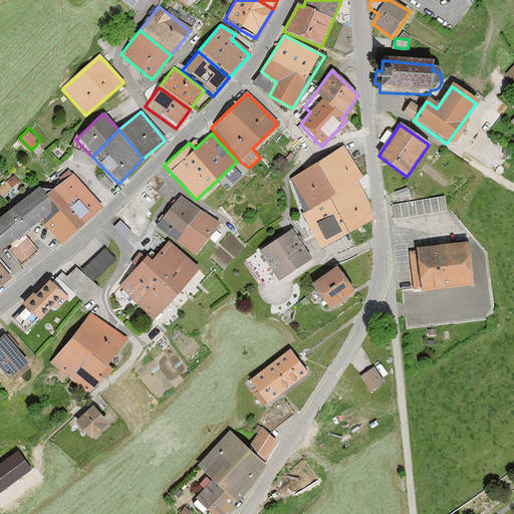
[(301,216),(319,250),(369,221),(367,204),(355,182),(363,178),(342,147),(290,180),(303,213),(301,216)]
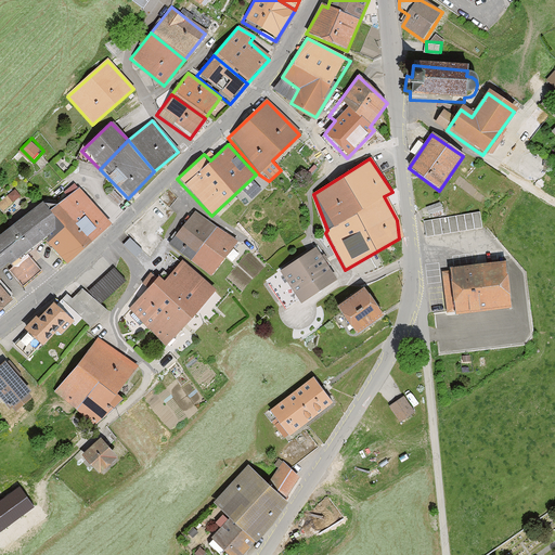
[(17,189),(0,201),(0,203),(4,209),(23,195),(17,189)]
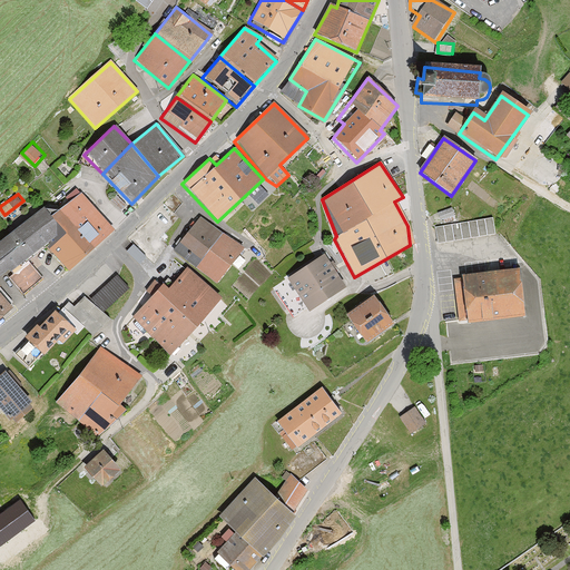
[(67,273),(114,231),(79,194),(57,212),(42,208),(62,235),(46,247),(67,273)]
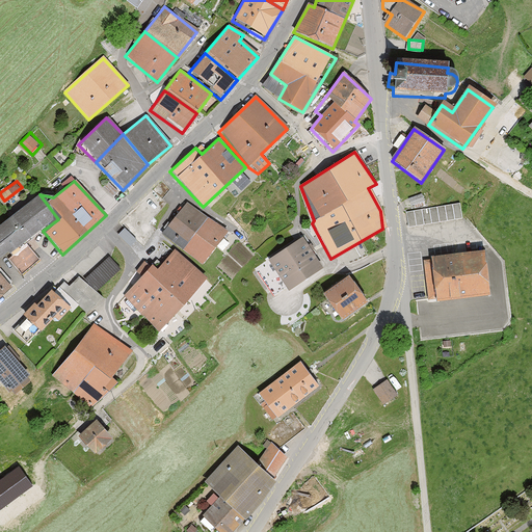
[(58,219),(40,194),(0,224),(0,258),(5,254),(21,273),(41,259),(28,242),(43,231),(58,219)]
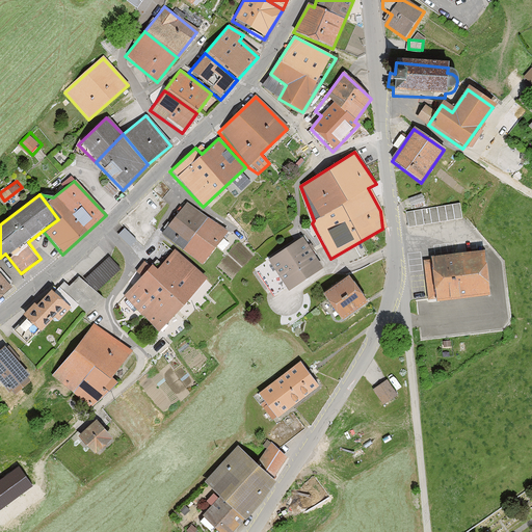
[(202,265),(224,231),(184,204),(161,238),(202,265)]
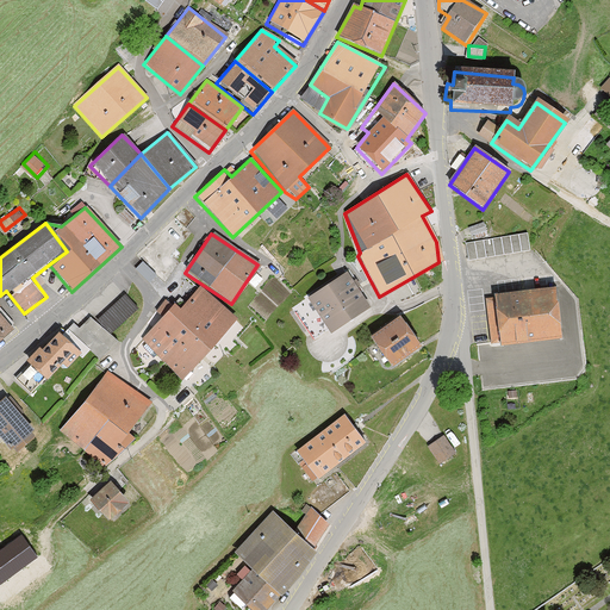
[(465,243),(467,262),(529,254),(527,235),(465,243)]
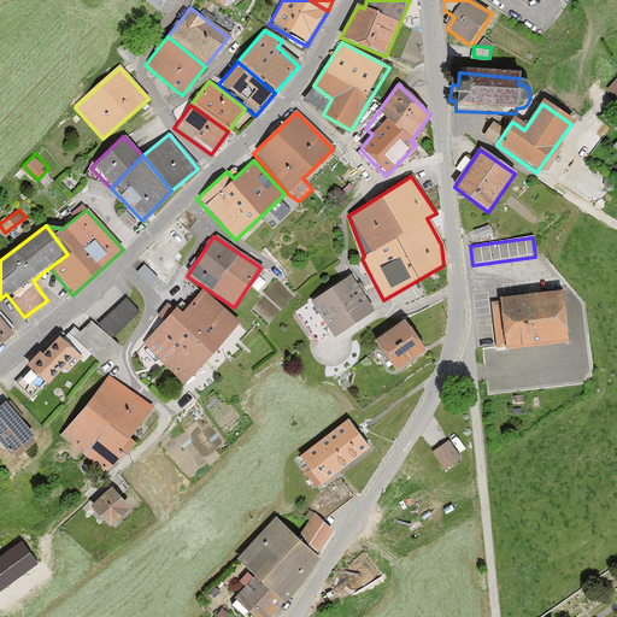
[(318,344),(372,312),(352,277),(298,310),(318,344)]
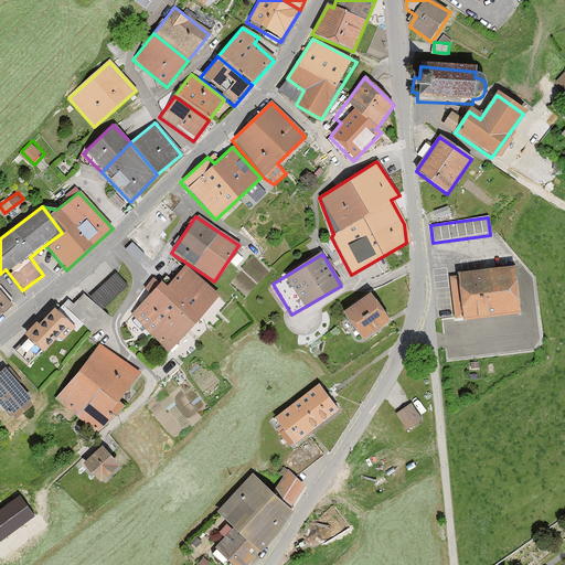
[(177,300),(198,320),(217,298),(184,267),(164,288),(177,300)]
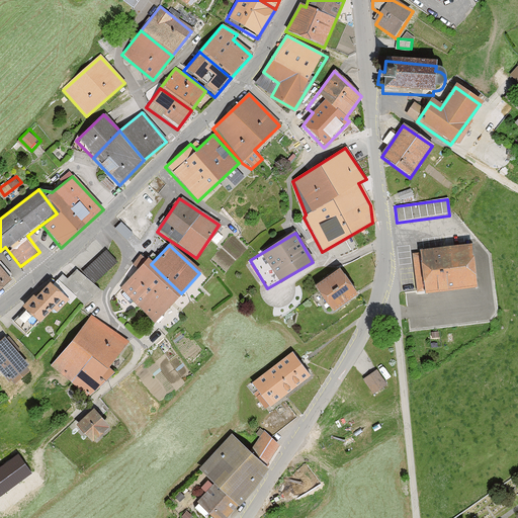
[(412,252),(415,295),(476,291),(472,248),(412,252)]
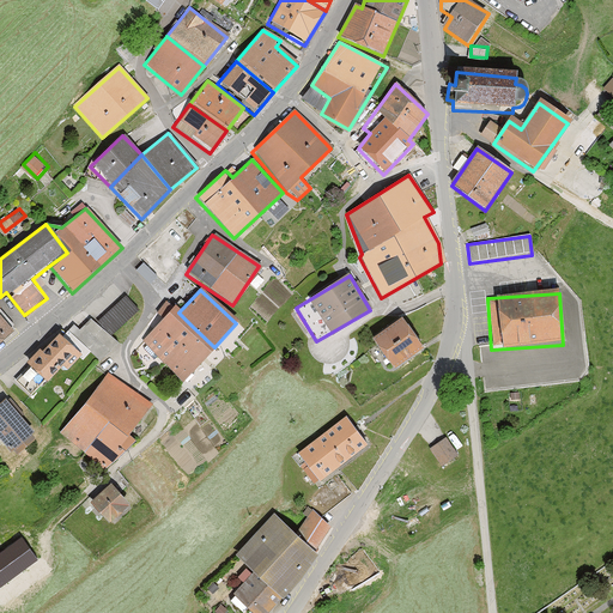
[(73,326),(60,339),(79,358),(82,360),(89,354),(98,364),(119,345),(111,338),(139,310),(123,296),(95,323),(90,319),(78,329),(73,326)]
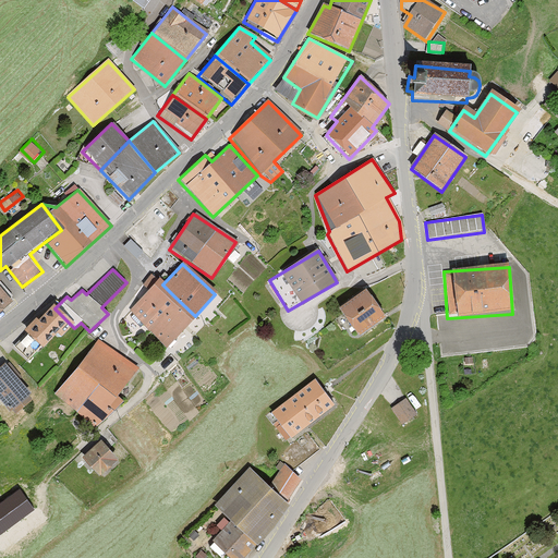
[(126,312),(144,328),(174,296),(162,284),(153,276),(137,292),(142,295),(126,312)]
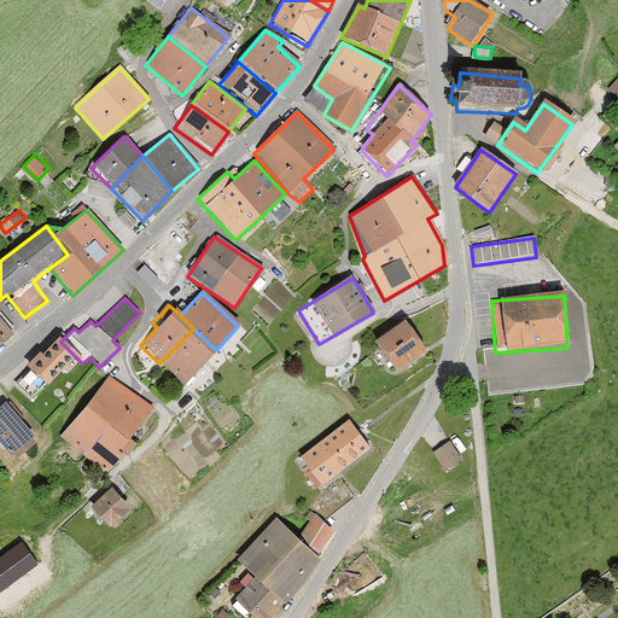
[(0,308),(0,343),(17,330),(0,308)]
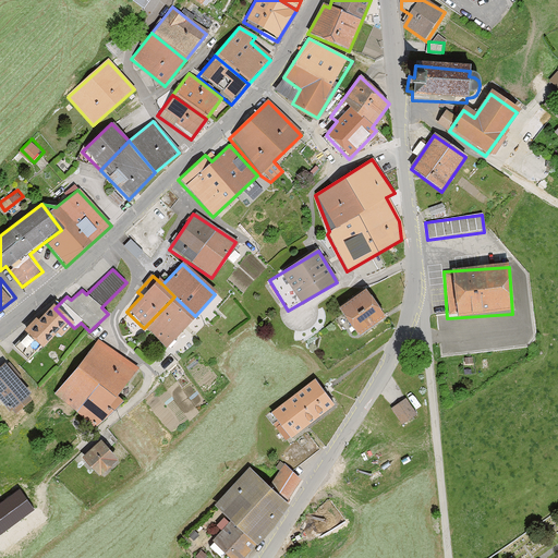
[(354,337),(383,318),(364,290),(335,308),(354,337)]
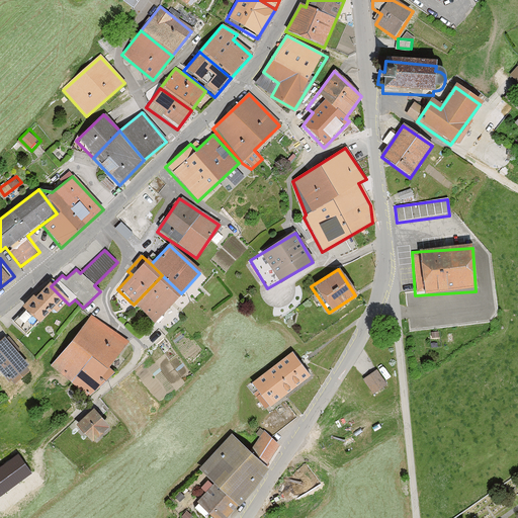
[(162,275),(134,305),(153,323),(181,293),(162,275)]
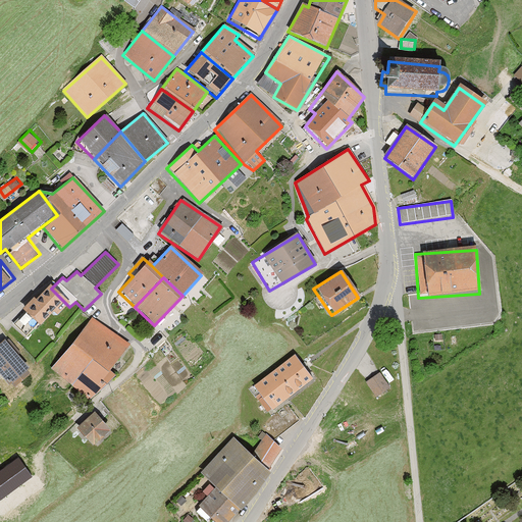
[(11,324),(24,338),(51,313),(54,316),(67,305),(51,289),(48,285),(33,300),(32,299),(20,309),(23,312),(11,324)]
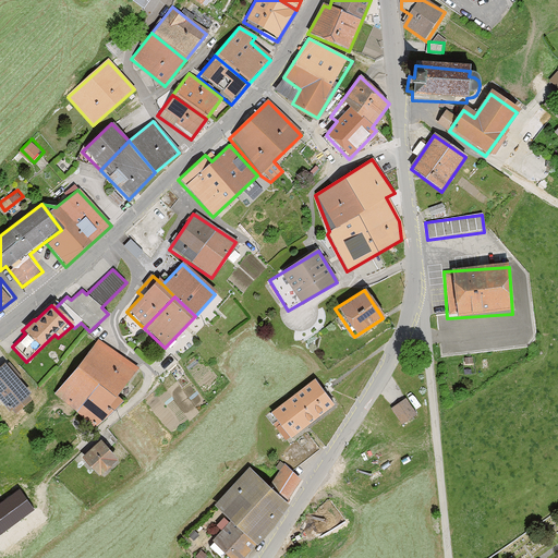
[(98,341),(53,393),(93,426),(122,402),(113,396),(137,367),(98,341)]
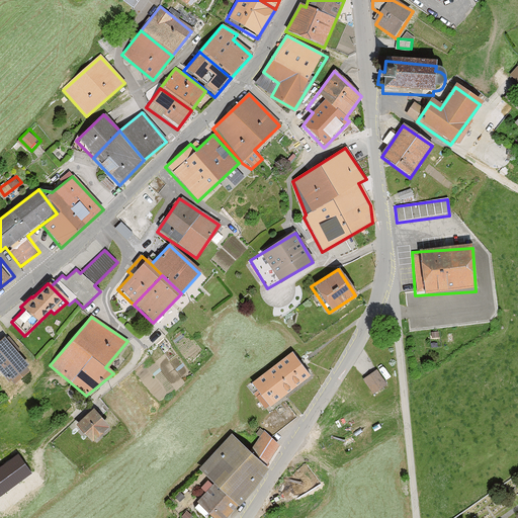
[(26,367),(2,339),(0,340),(0,376),(6,384),(26,367)]
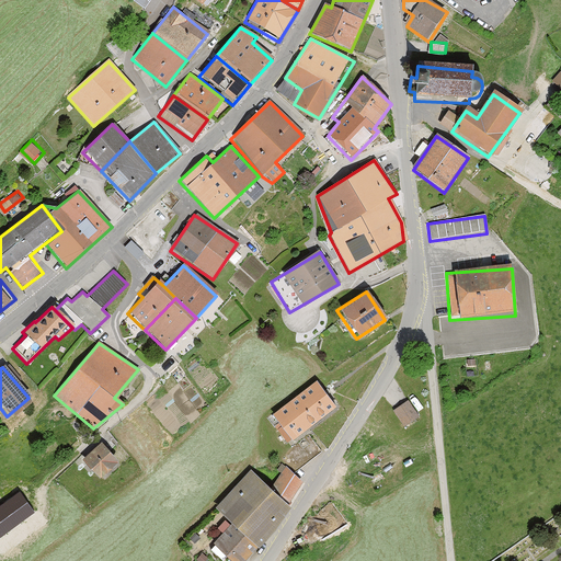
[(335,407),(316,381),(270,418),(288,443),(335,407)]
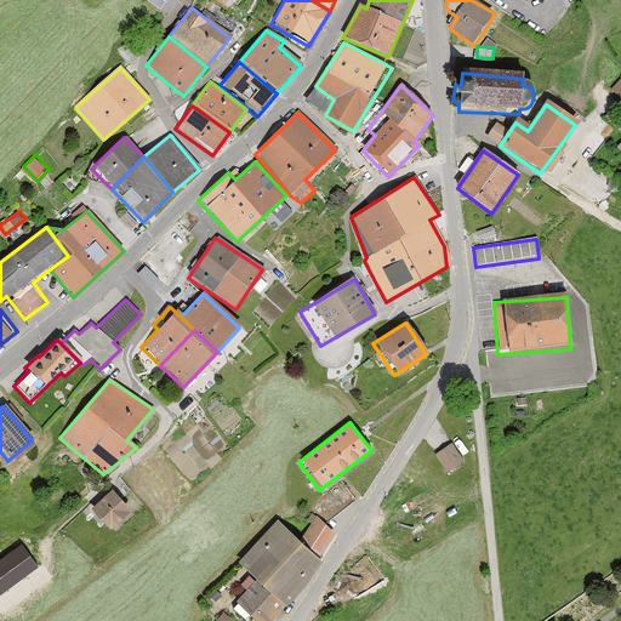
[(445,473),(463,462),(451,443),(433,454),(445,473)]
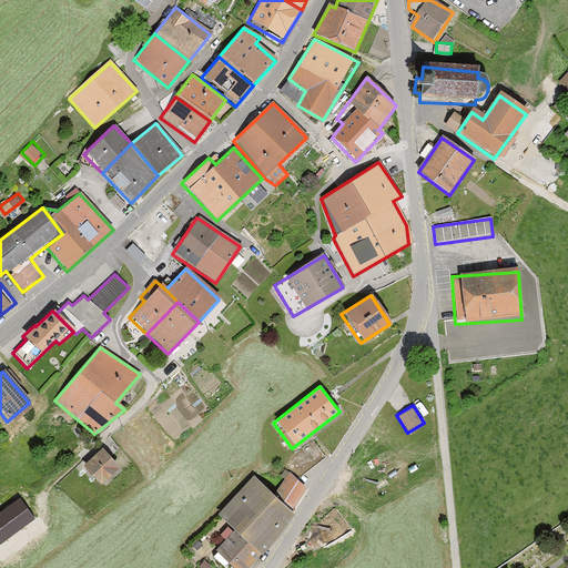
[(117,468),(100,450),(79,469),(95,487),(117,468)]
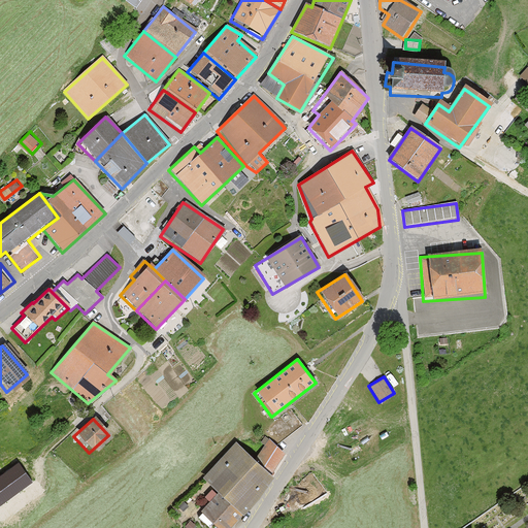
[(286,454),(268,438),(251,457),(235,441),(200,476),(218,494),(202,509),(220,527),(226,527),(271,483),(286,454)]
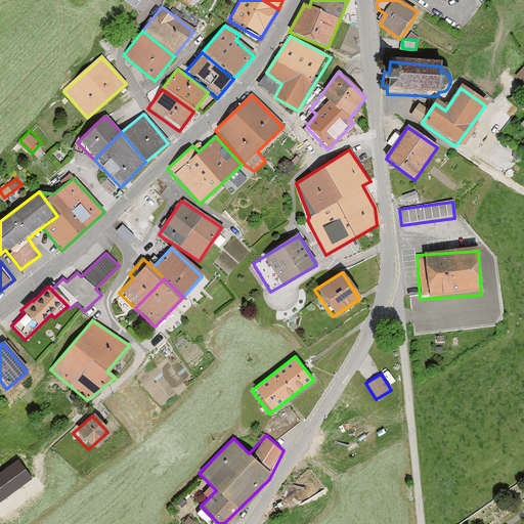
[(0,499),(30,479),(16,461),(0,473),(0,499)]
